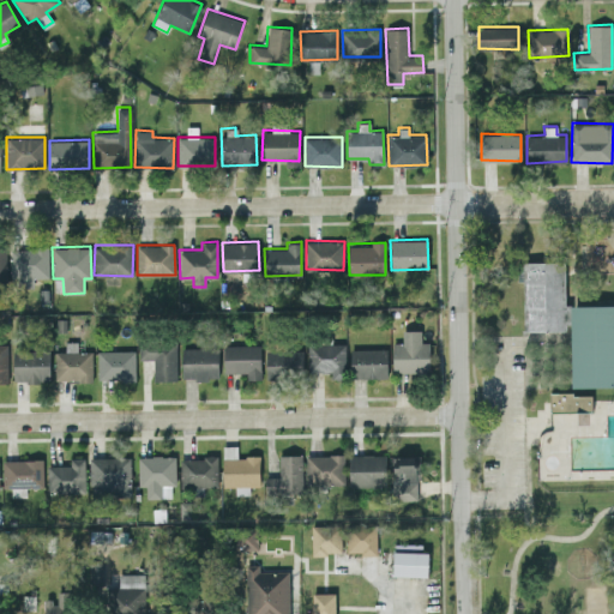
[(48,248),(12,248),(11,283),(32,284),(32,277),(48,277),(48,248)]
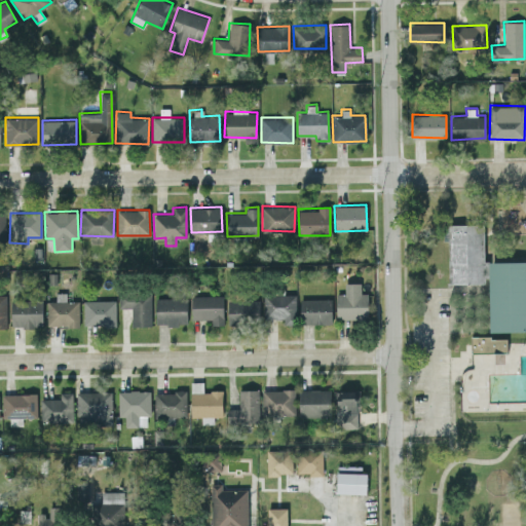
[(484,224),(449,224),(449,283),(487,283),(487,261),(484,261),(484,224)]
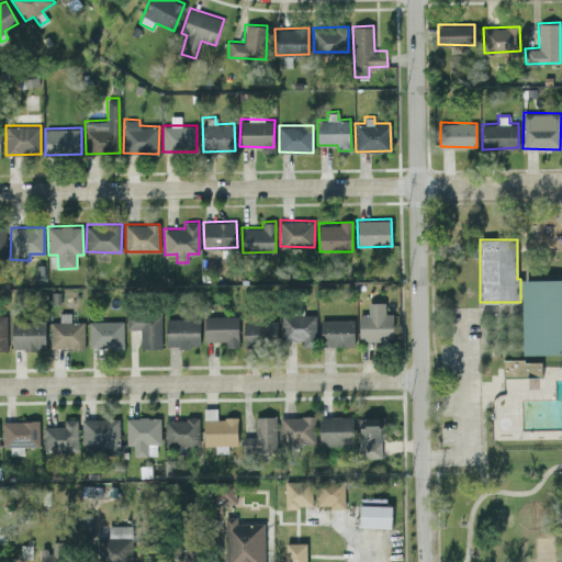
[(561,278),(523,279),(524,353),(561,353),(561,278)]
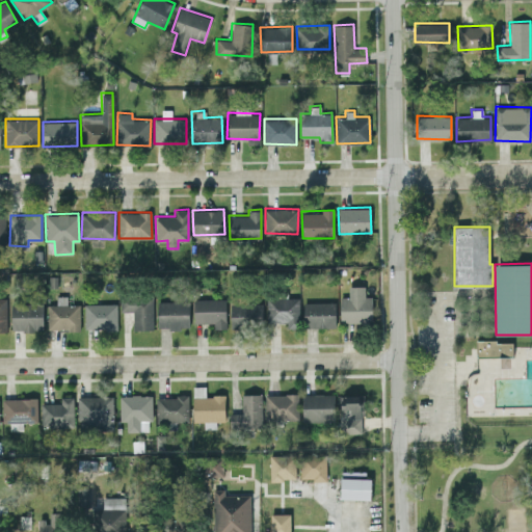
[(371,295),(365,295),(365,285),(348,286),(348,296),(340,296),(340,322),(372,321),(371,295)]
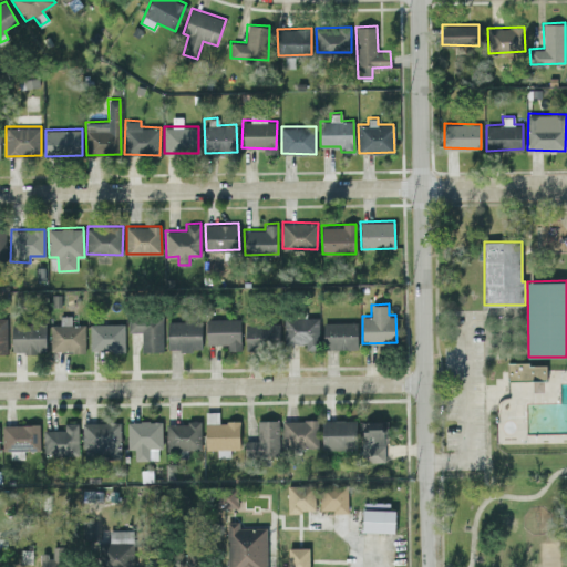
[(85,351),(84,323),(71,323),(70,315),(60,315),(60,323),(50,323),(51,351),(85,351)]
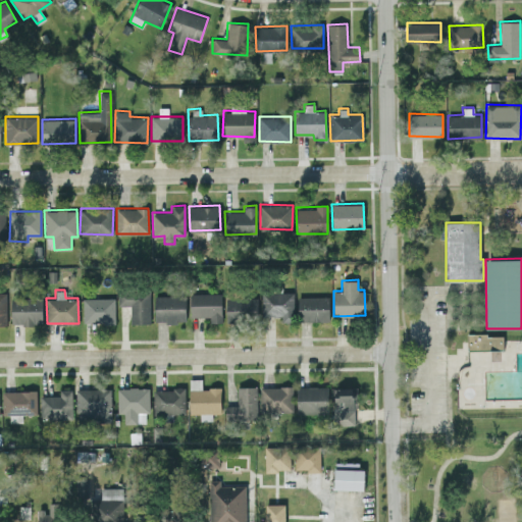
[(149,323),(150,290),(118,290),(117,305),(131,305),(129,322),(149,323)]
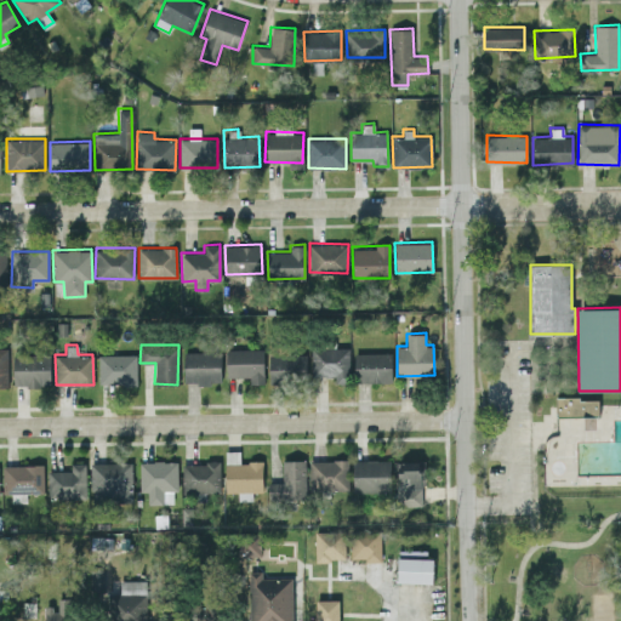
[(349,347),(311,346),(311,375),(334,375),(334,382),(348,382),(349,347)]
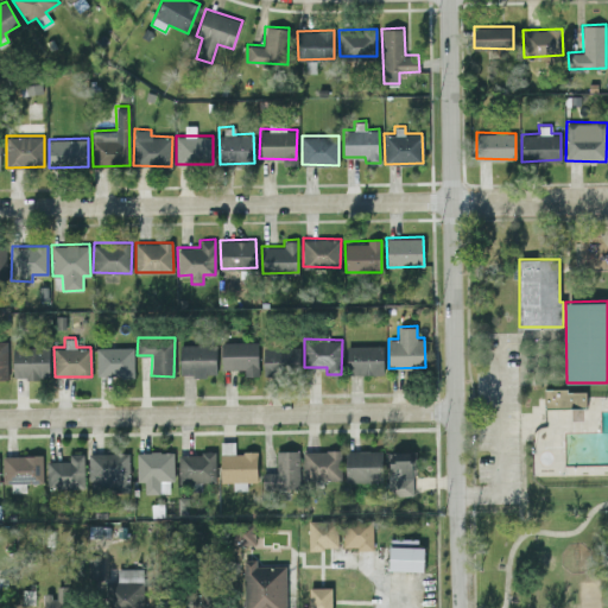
[(258,341),(222,341),(221,368),(244,368),(244,374),(258,374),(258,341)]
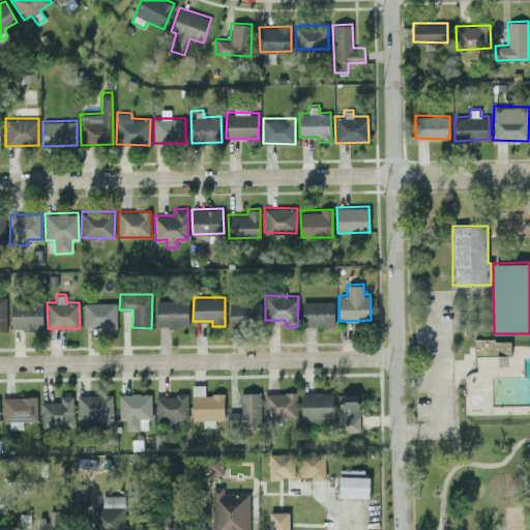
[(188,326),(187,299),(156,300),(157,326),(188,326)]
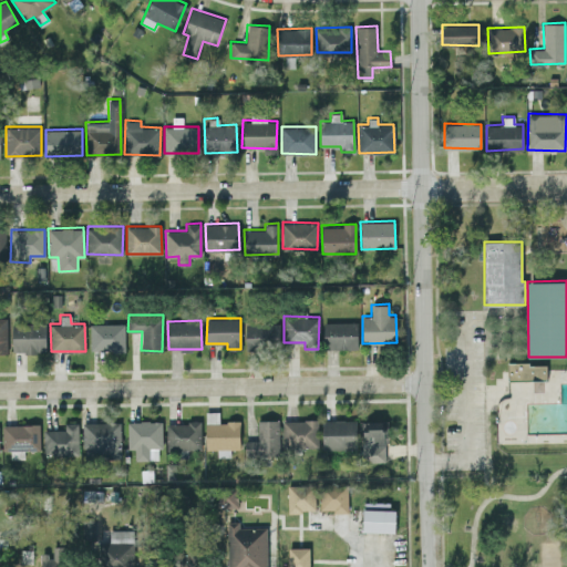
[(279,322),(246,321),(245,347),(278,348),(279,322)]
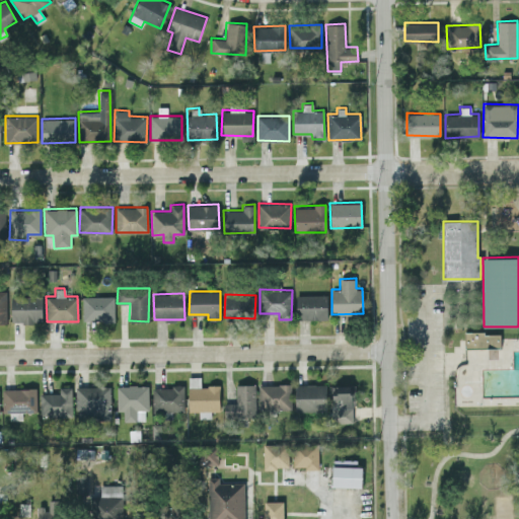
[(327,294),(296,294),(296,318),(326,319),(327,294)]
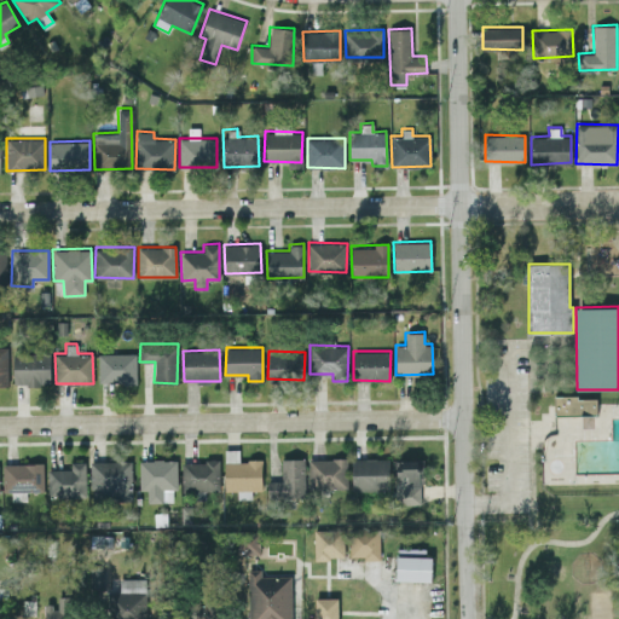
[(50,352),(12,353),(13,385),(50,383),(50,352)]
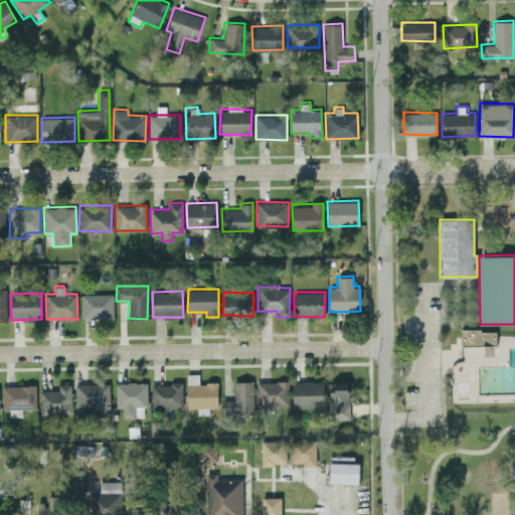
[(81,318),(113,319),(114,294),(81,293),(81,318)]
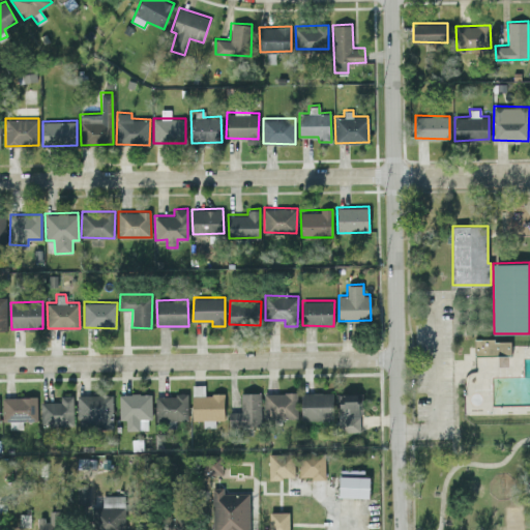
[(510,339),(473,339),(474,355),(510,354),(510,339)]
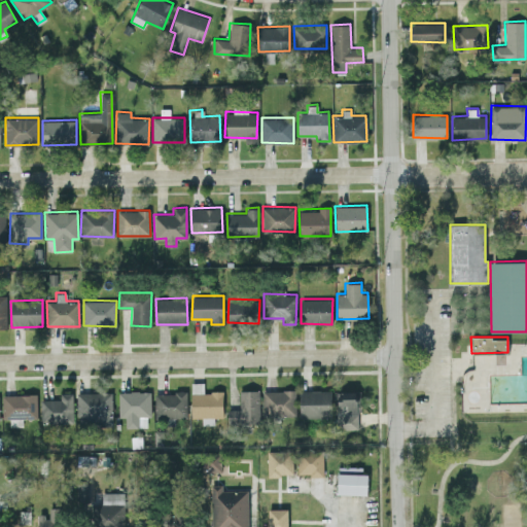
[(222,391),(203,391),(203,382),(191,382),(190,417),(202,417),(202,423),(213,424),(213,416),(222,416),(222,391)]
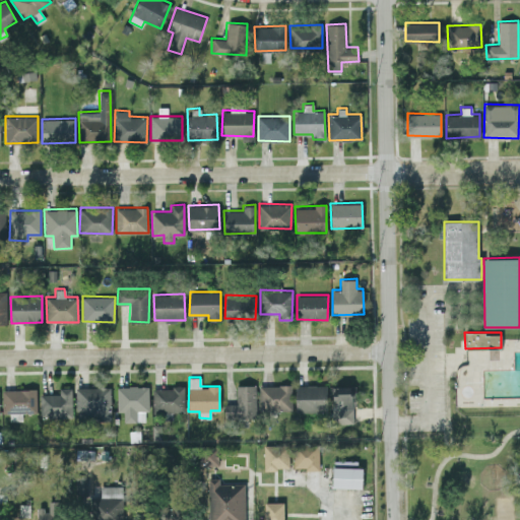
[(236,385),(236,402),(224,403),(224,417),(256,416),(255,384),(236,385)]
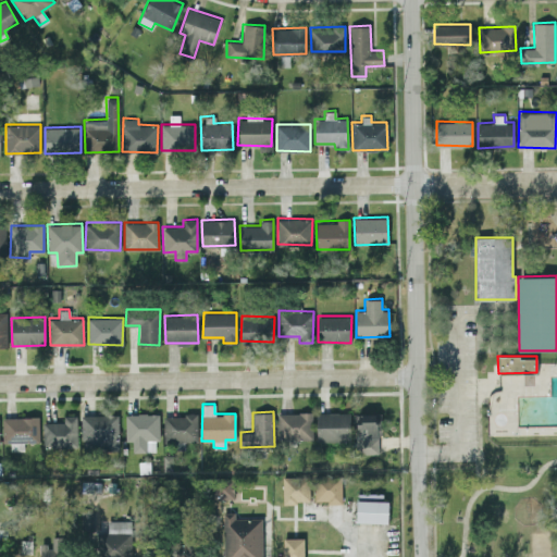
[(277,412),(279,438),(312,437),(311,411),(277,412)]
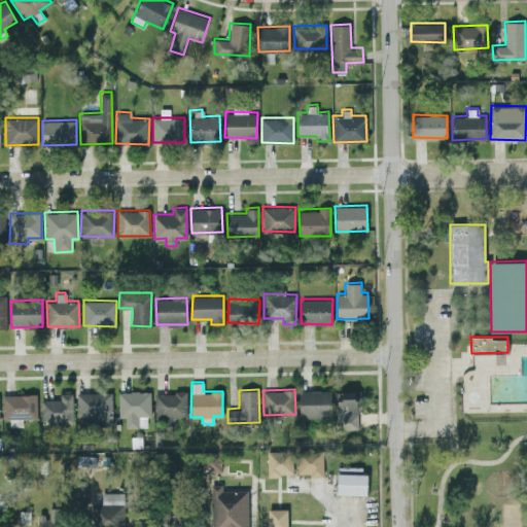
[(330,389),(300,389),(300,418),(331,417),(330,389)]
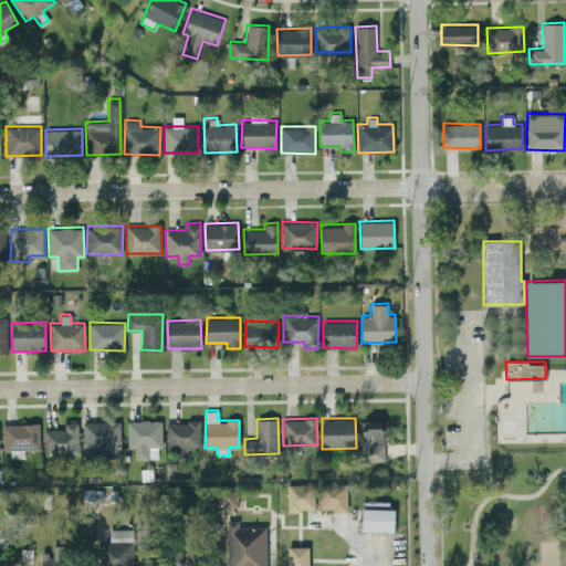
[(127,420),(127,448),(136,447),(136,458),(157,458),(157,447),(161,447),(160,419),(127,420)]
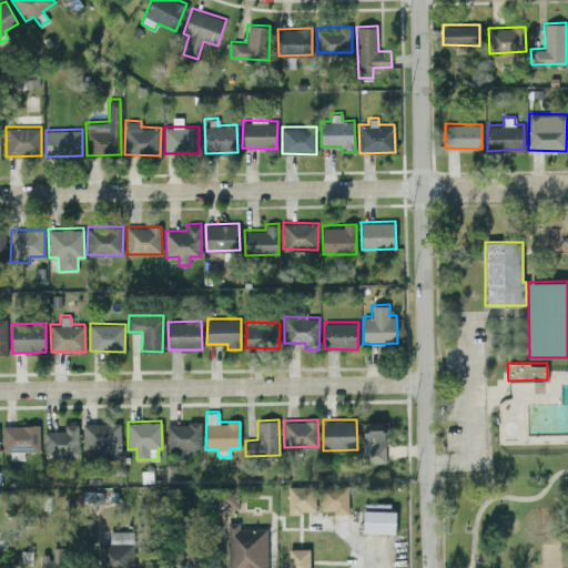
[(121,457),(120,422),(82,423),(83,458),(121,457)]
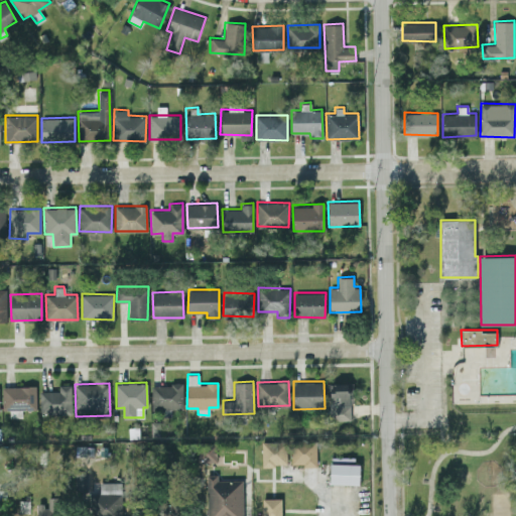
[(151,384),(151,409),(163,409),(163,410),(182,410),(182,383),(151,384)]
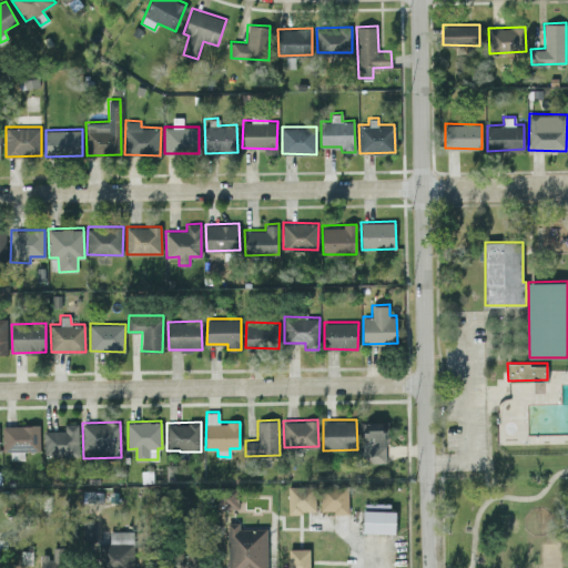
[(387,462),(387,422),(362,422),(363,462),(387,462)]
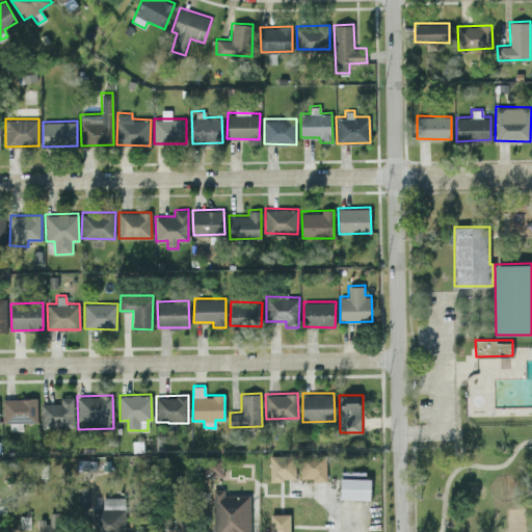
[(73,396),(60,396),(60,402),(41,402),(41,426),(73,427),(73,396)]
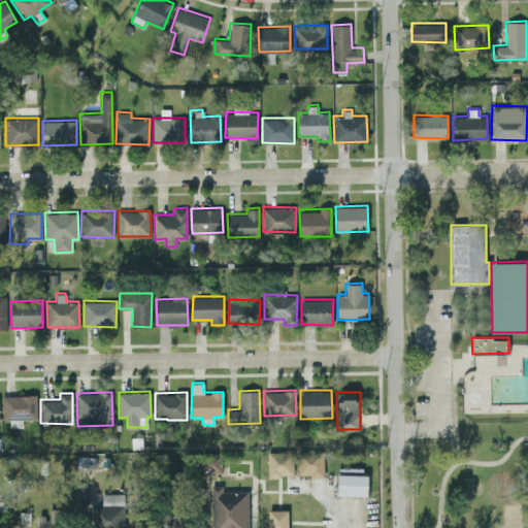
[(37,394),(2,395),(2,419),(37,419),(37,394)]
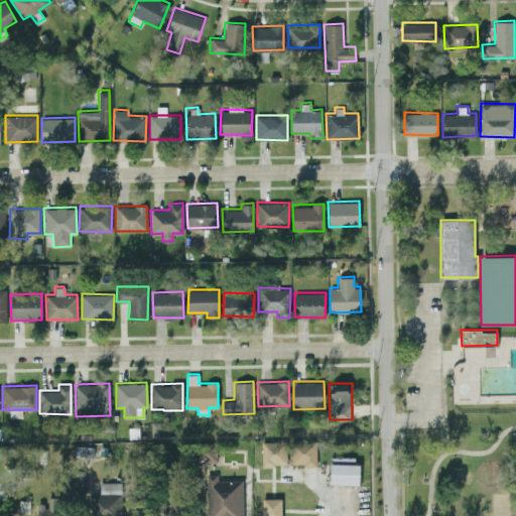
[(262,466),(287,465),(286,440),(262,441),(262,466)]
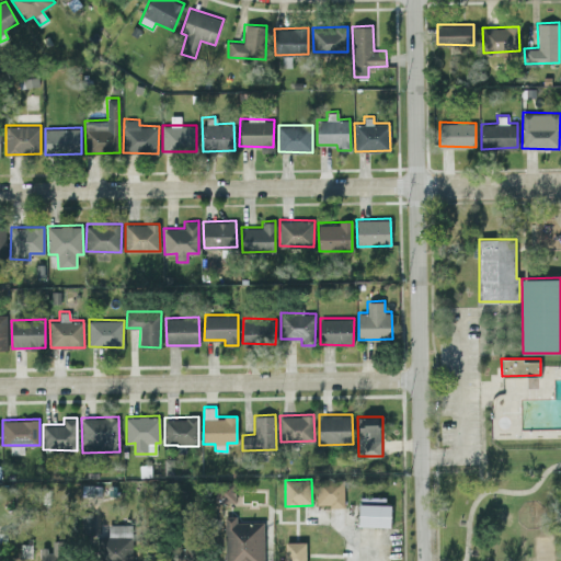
[(344,504),(343,479),(317,480),(318,505),(344,504)]
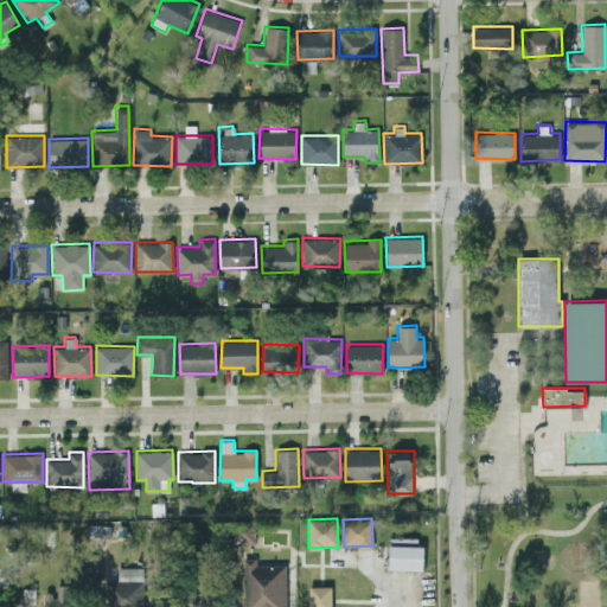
[(255,543),(256,522),(236,522),(235,542),(255,543)]
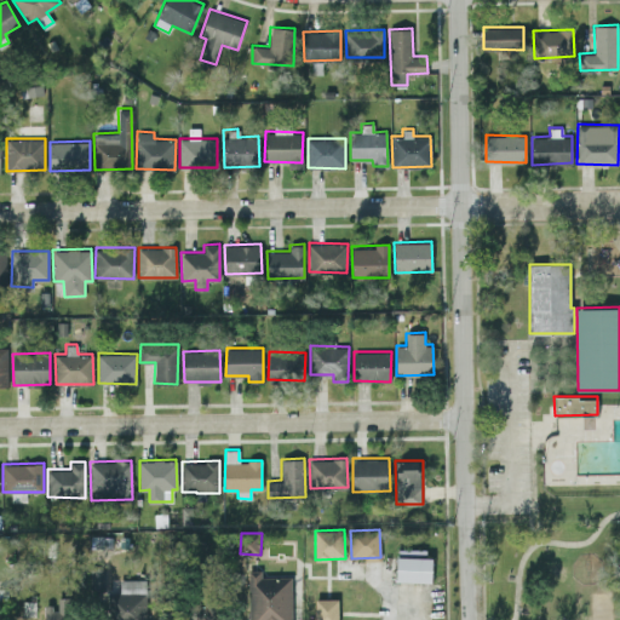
[(432,557),(423,556),(423,549),(397,549),(396,581),(432,583),(432,557)]
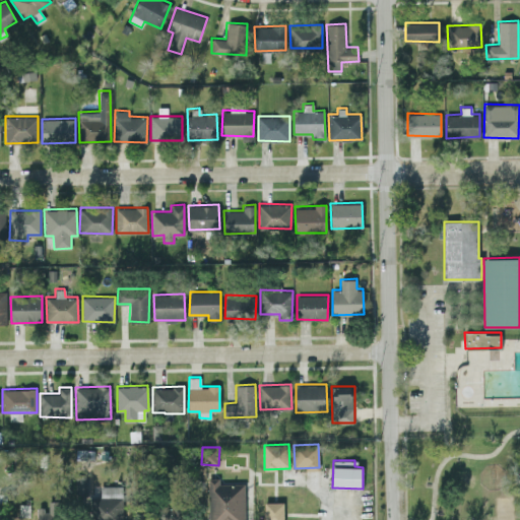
[(208,519),(245,519),(245,483),(219,483),(218,477),(208,477),(208,519)]
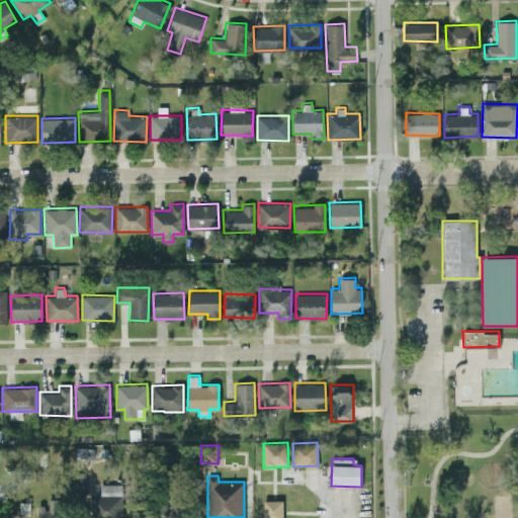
[(121,517),(122,484),(100,484),(100,495),(94,495),(93,517),(121,517)]
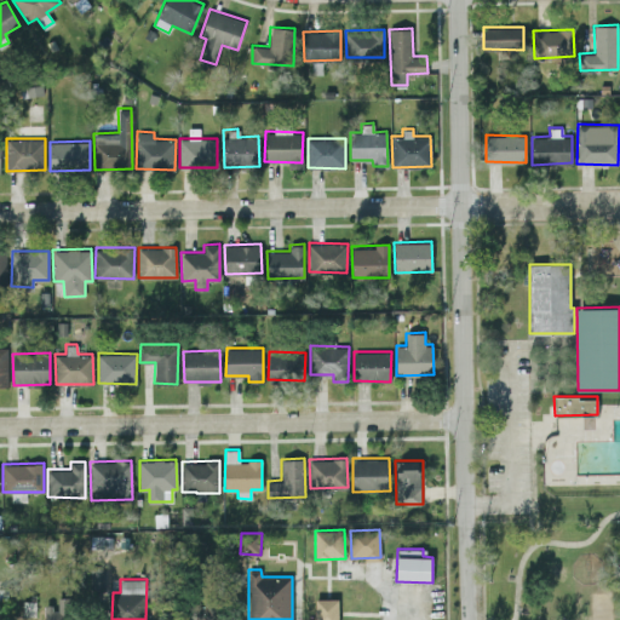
[(72,619),(74,597),(57,597),(57,604),(46,604),(45,619),(72,619)]
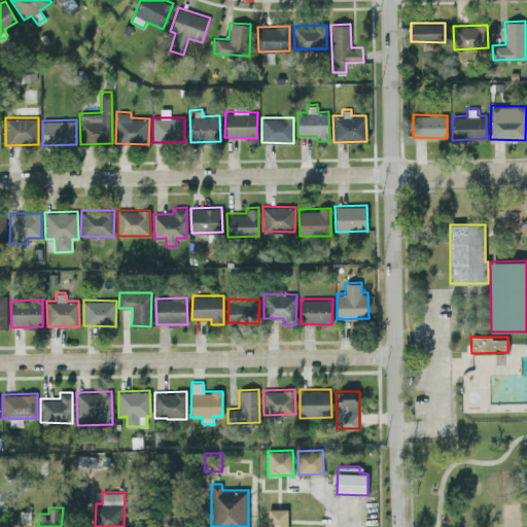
[(287,526),(287,508),(268,508),(268,526),(287,526)]
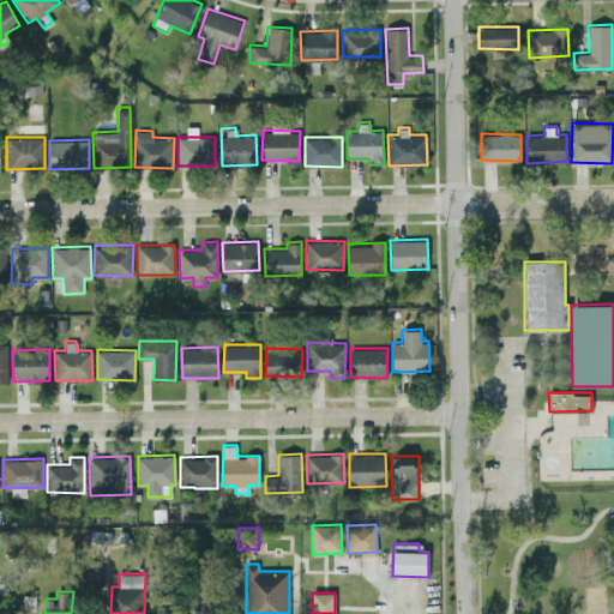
[(157,613),(214,613),(215,597),(158,596),(157,613)]
